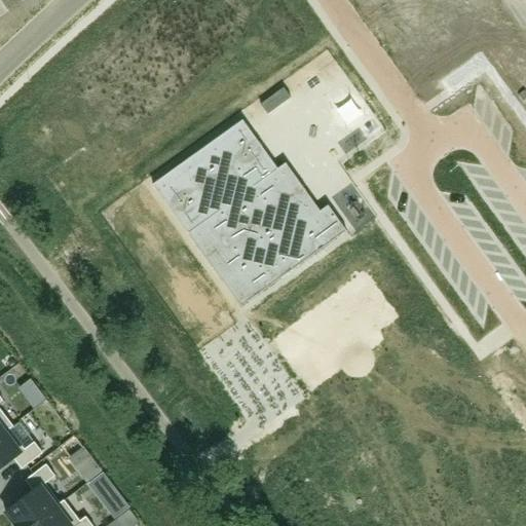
[(284,86),(260,103),(267,113),(290,97),(284,86)]
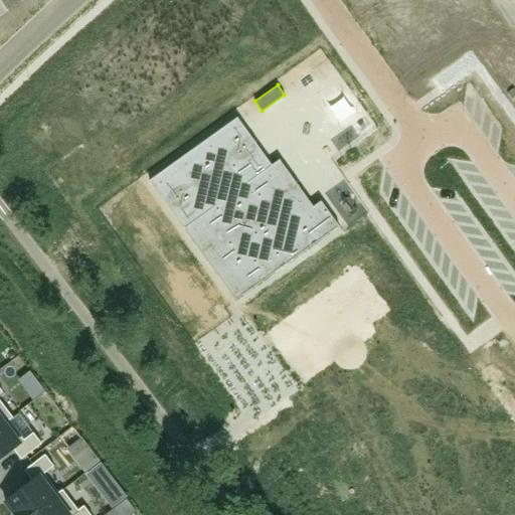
[(150,181),(184,228),(235,301),(340,226),(336,222),(321,201),(314,207),(281,161),(280,160),(272,165),(237,118),(150,181)]
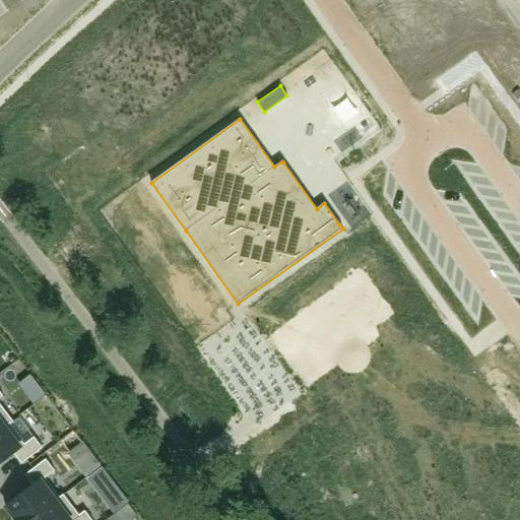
[(0,430),(12,420),(0,404),(0,398),(3,396),(0,392),(0,430)]
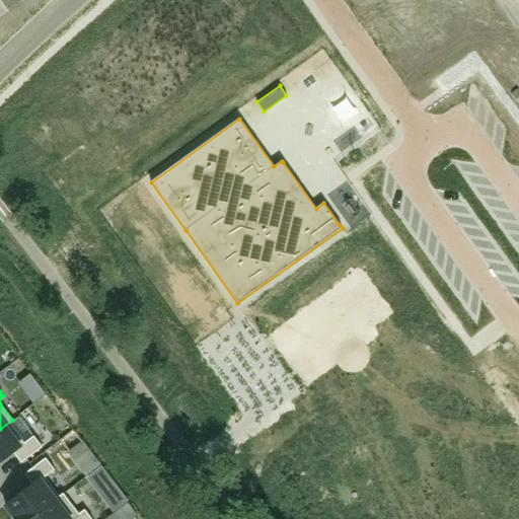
[(12,420),(0,429),(0,462),(13,452),(21,463),(43,447),(33,436),(24,443),(9,424),(13,421),(12,420)]
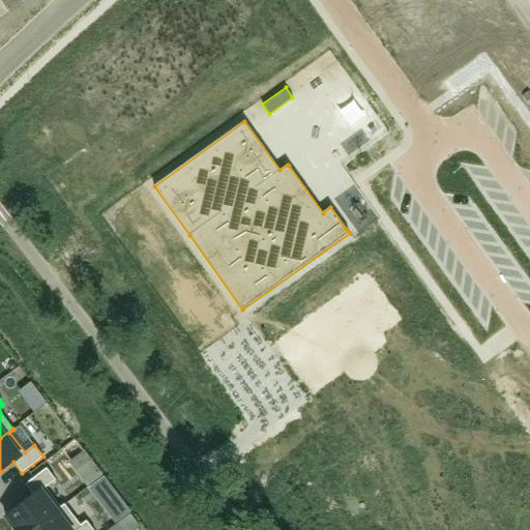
[(104,476),(85,452),(71,463),(90,487),(104,476)]
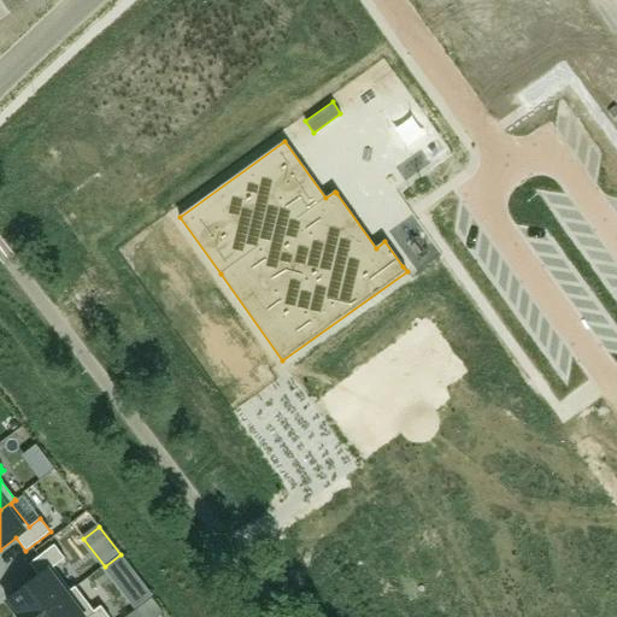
[(17,616),(36,616),(76,588),(75,587),(71,591),(53,568),(65,559),(54,545),(30,564),(39,576),(6,601),(17,615),(17,616)]
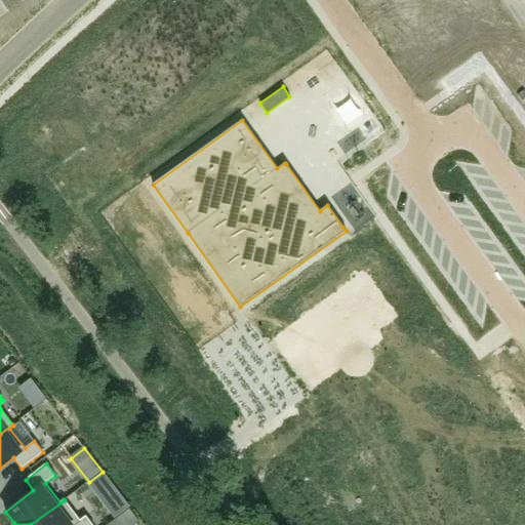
[(119,494),(107,503),(115,516),(128,506),(119,494)]
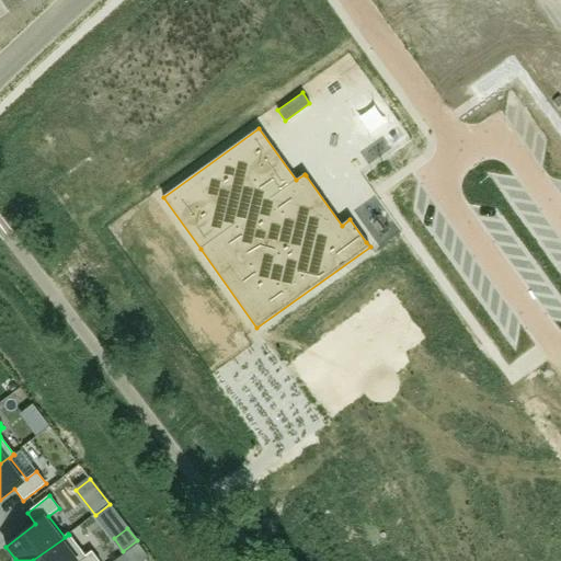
[(69,535),(33,560),(99,560),(92,551),(86,556),(69,535)]
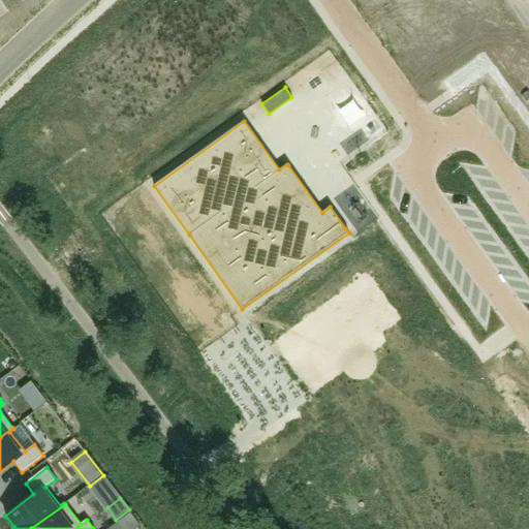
[(129,512),(121,520),(127,528),(132,528),(138,525),(129,512)]
